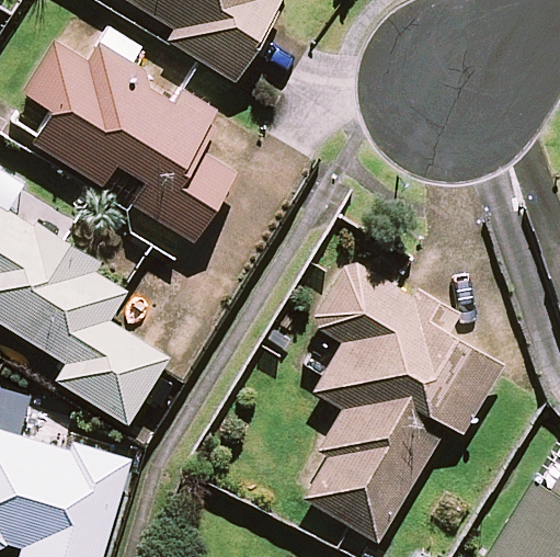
[(278,0),(123,0),(174,30),(167,42),(232,81),(281,1),(278,0)]
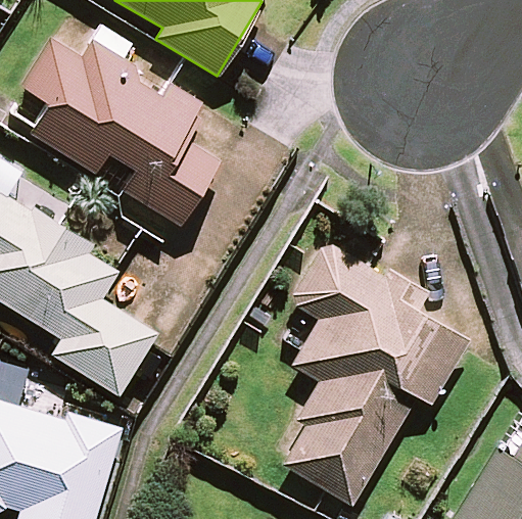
[(184,136),(204,101),(146,66),(143,73),(125,61),(134,45),(104,27),(84,61),(52,43),(25,89),(50,105),(31,137),(94,175),(106,154),(133,170),(120,192),(179,227),(220,157),(184,136)]
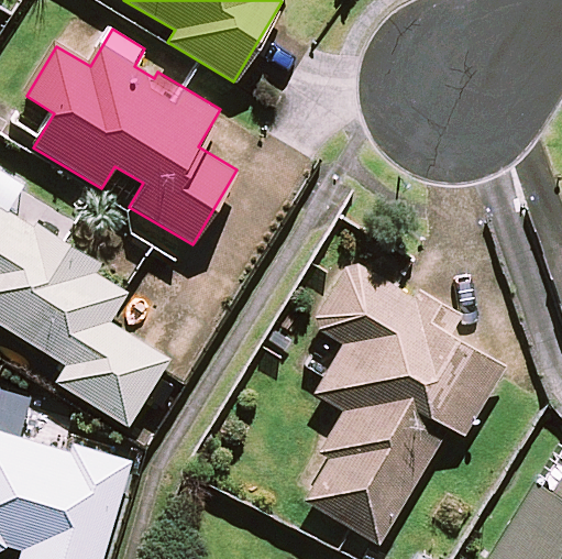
[(107,325),(124,295),(96,277),(100,271),(0,209),(0,325),(67,366),(56,383),(127,426),(166,361),(107,325)]
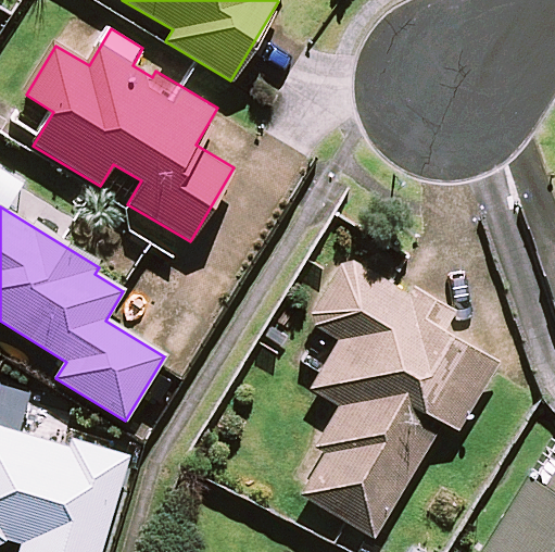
[(300,497),(374,540),(443,423),(459,433),(500,363),(445,330),(456,312),(412,287),(408,293),(353,261),(340,264),(311,314),(314,328),(338,342),(310,391),(338,408),(314,449),(324,454),(300,497)]
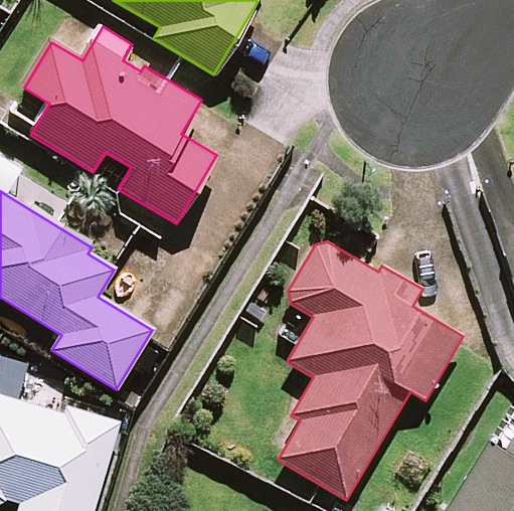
[(0,397),(0,505),(1,505),(5,502),(8,498),(21,503),(18,510),(93,510),(123,422),(76,408),(72,421),(0,397)]
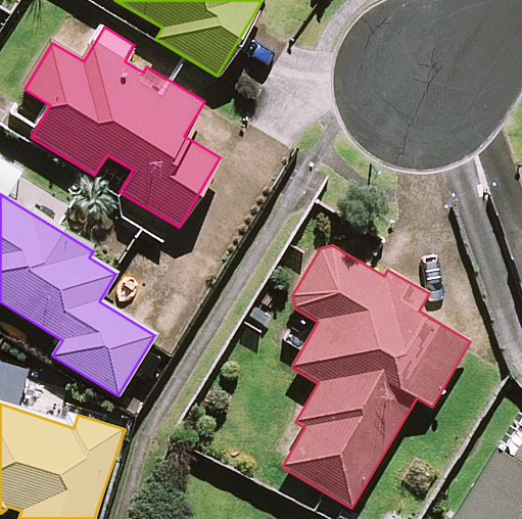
[(521,440),(512,458),(494,447),(451,518),(521,518),(521,440)]
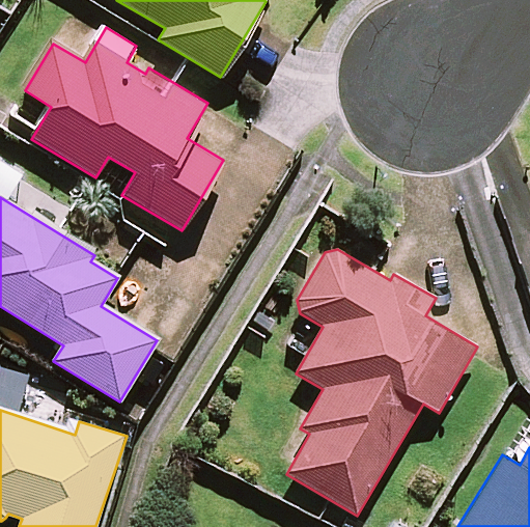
All buildings are outlined.
